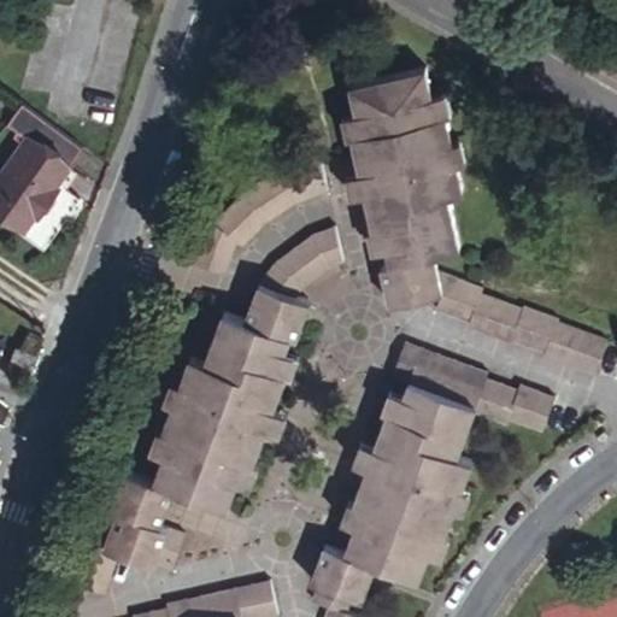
[(433,100),(404,71),(352,83),(357,111),(360,131),(352,133),(360,171),(365,191),(374,228),(381,225),(386,246),(389,262),(381,263),(389,303),(435,292),(441,293),(435,307),(472,321),(482,294),(485,287),(440,271),(436,252),(459,246),(448,192),(463,189),(457,160),(442,111),(435,112),(433,100)]
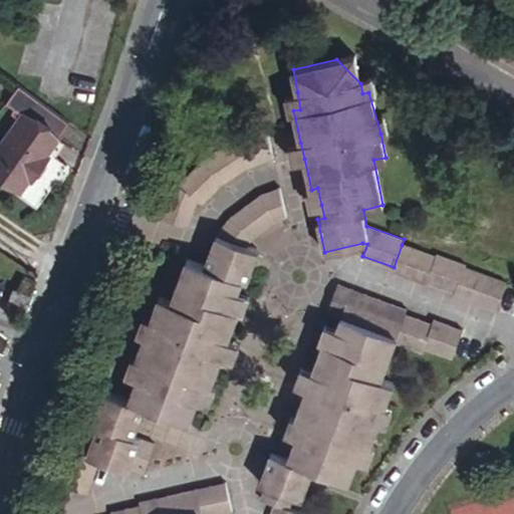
[(300,109),(297,92),(284,95),(287,112),(293,110),(300,109)]
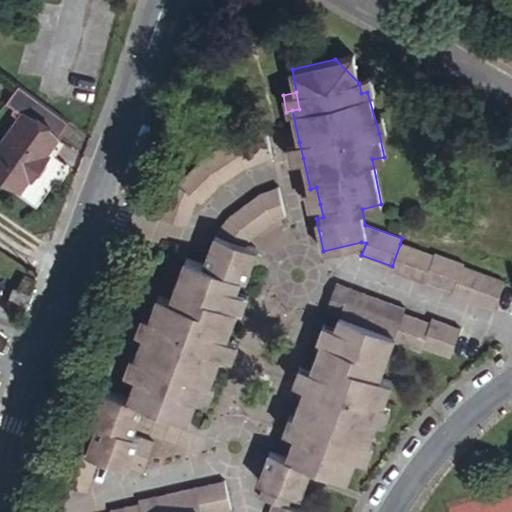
[(17,107),(0,129),(0,172),(12,181),(21,168),(25,170),(43,147),(38,143),(48,130),(17,107)]
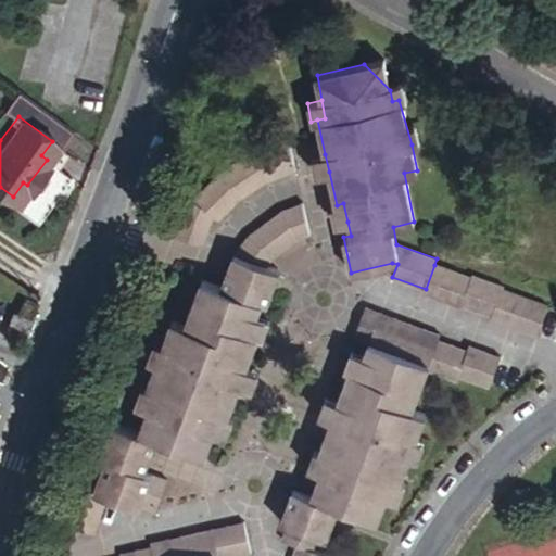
[(294,171),(288,138),(257,149),(250,152),(225,168),(193,197),(188,190),(172,234),(202,245),(212,217),(217,219),(240,198),(265,181),(294,171)]
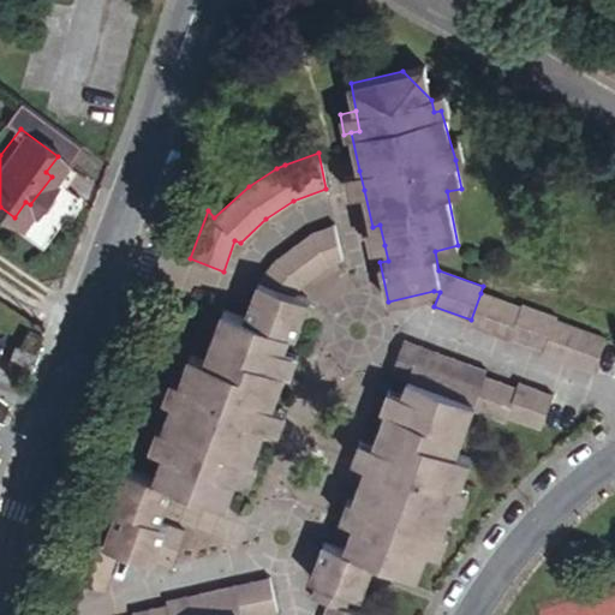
[(364,190),(359,171),(345,173),(348,193),(364,190)]
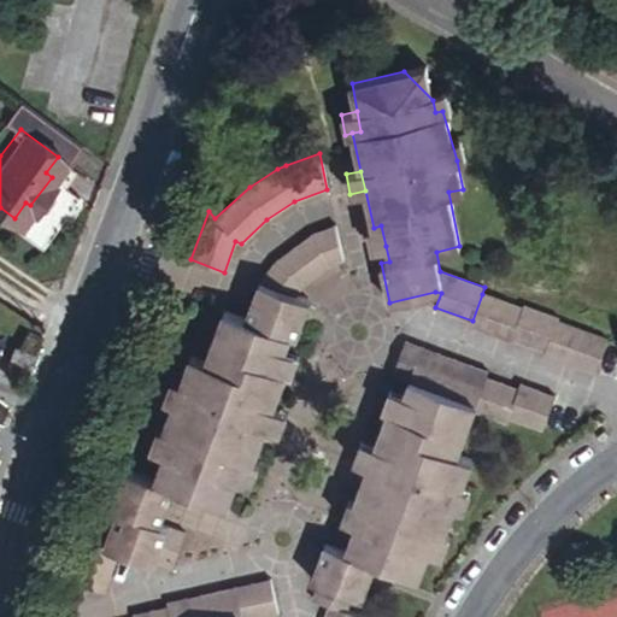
[(381,225),(374,228),(377,248),(386,246),(381,225)]
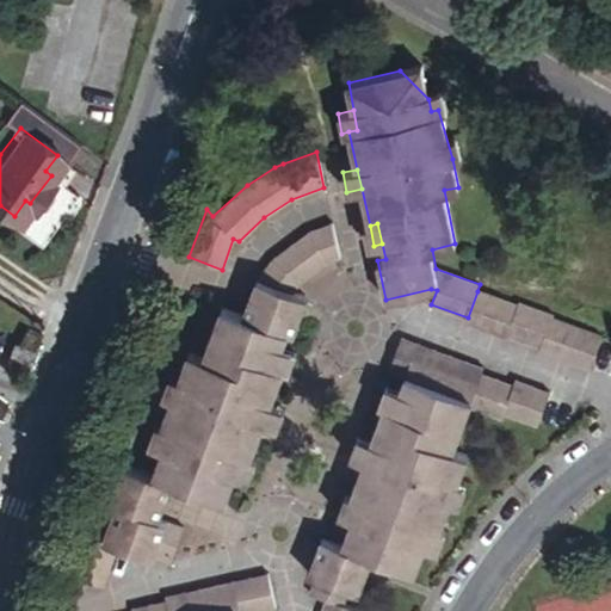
[(187,353),(159,427),(168,431),(161,450),(150,475),(122,464),(107,501),(116,505),(103,541),(117,545),(153,557),(154,554),(171,560),(183,528),(158,518),(171,481),(226,501),(234,476),(241,456),(250,460),(263,424),(270,402),(283,368),(275,365),(283,345),(288,332),(292,333),(306,297),(292,291),(298,276),(322,260),(334,258),(328,229),(308,236),(304,239),(276,260),(260,276),(257,278),(241,318),(221,309),(202,359),(187,353)]
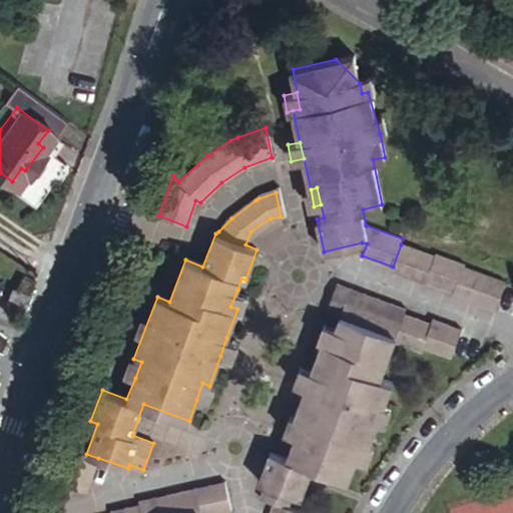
[(410,247),(401,244),(393,267),(401,270),(410,247)]
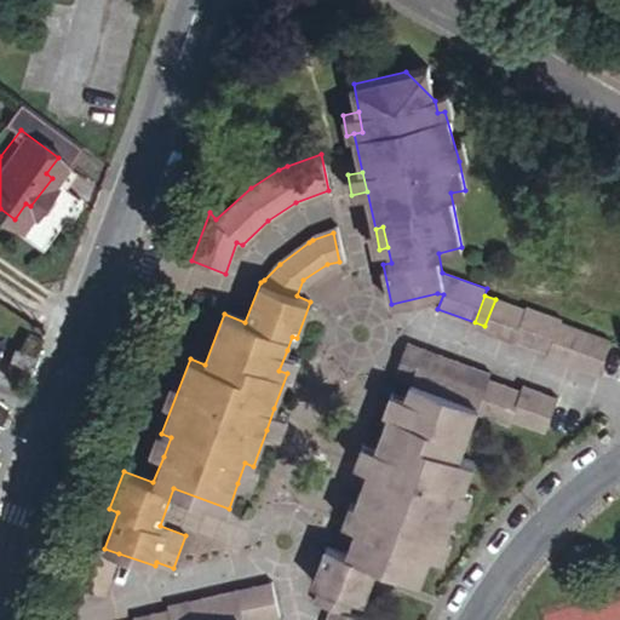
[(483,332),(514,343),(515,340),(547,351),(546,355),(597,374),(609,340),(560,321),(562,317),(522,302),(520,306),(497,297),(495,299),(484,326),(483,332)]
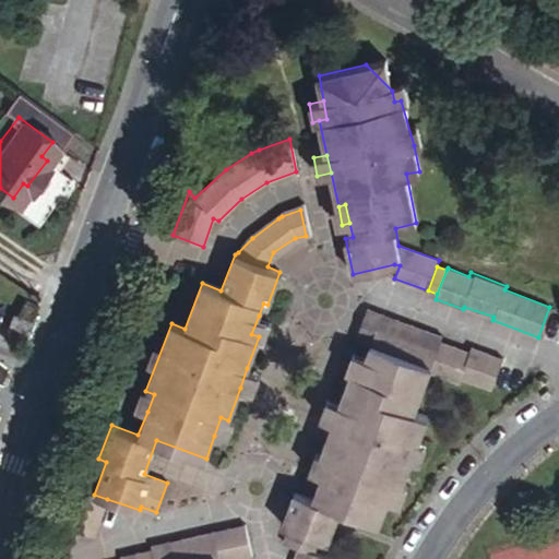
[(42,302),(28,296),(22,311),(35,317),(42,302)]
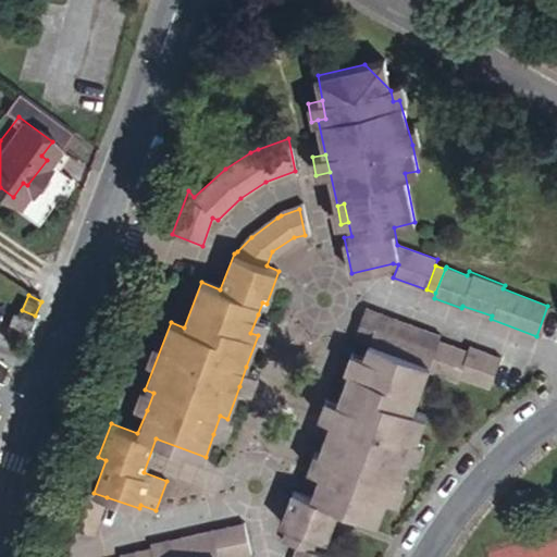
[(364,344),(361,358),(355,375),(347,372),(336,403),(330,420),(320,450),(326,453),(321,470),(311,496),(294,490),(282,521),(288,524),(284,539),(297,544),(293,556),(326,556),(329,555),(314,549),(320,536),(330,539),(342,506),(380,519),(387,494),(394,477),(401,480),(424,413),(412,409),(426,368),(456,379),(458,374),(491,385),(500,357),(469,345),(467,350),(438,339),(440,335),(366,307),(354,339),(364,344)]
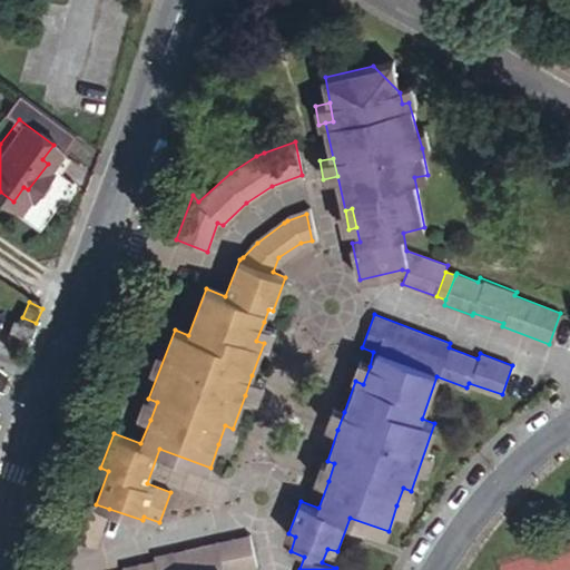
[(277,326),(264,322),(256,341),(264,343),(271,345),(277,326)]
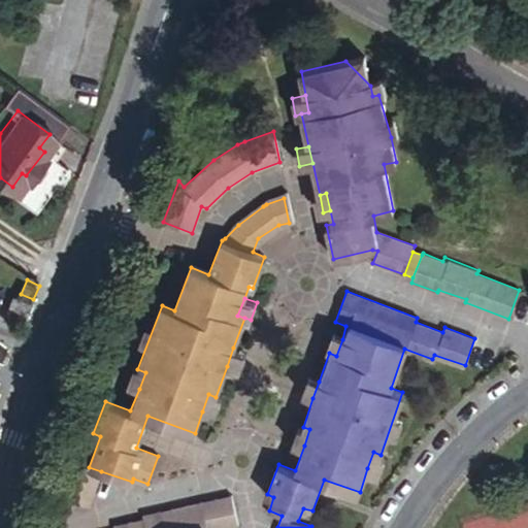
[(336,356),(342,339),(330,334),(324,352),(329,353),(336,356)]
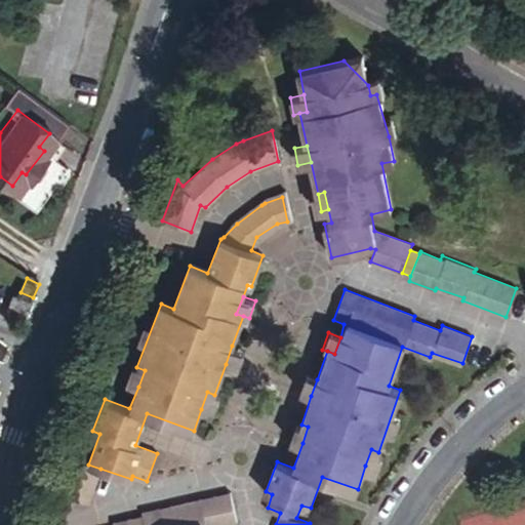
[(245,352),(232,346),(226,364),(239,368),(245,352)]
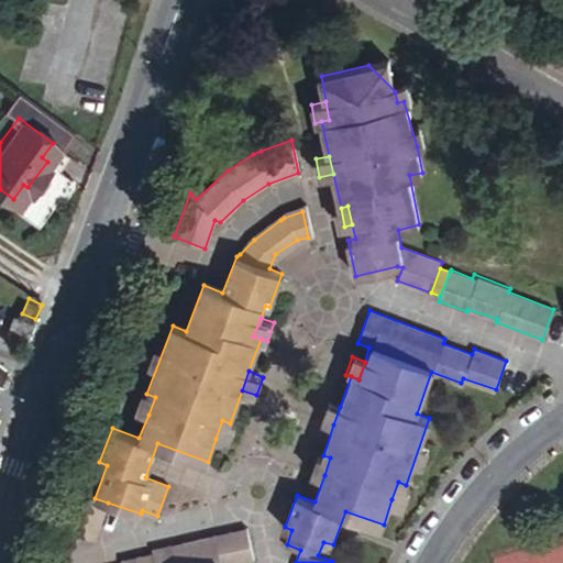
[(155,397),(146,394),(141,392),(134,409),(148,415),(155,397)]
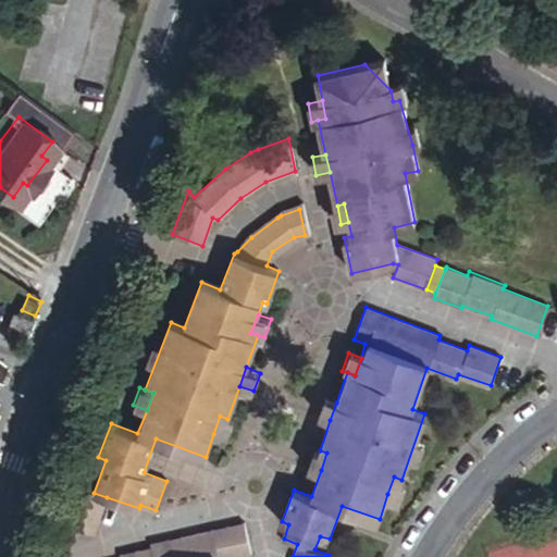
[(330,420),(336,403),(324,399),(319,417),(330,420)]
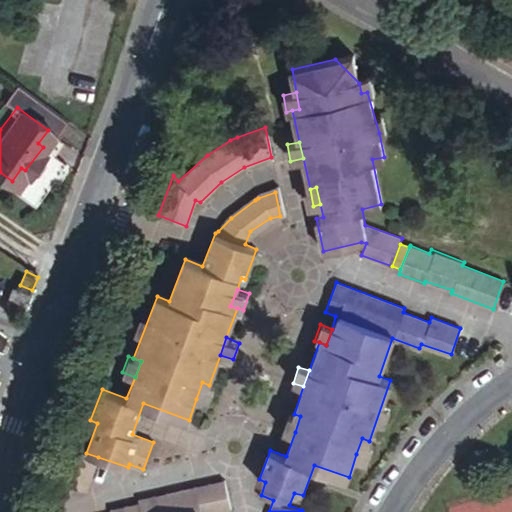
[(202,382),(196,399),(209,403),(215,387),(209,385),(202,382)]
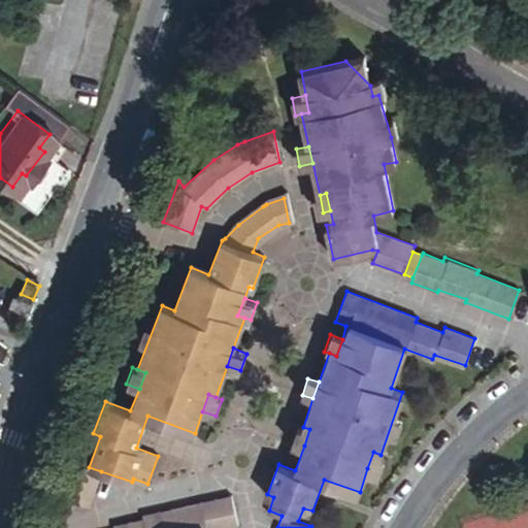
[(309,429),(303,427),(297,425),(292,440),(304,446),(309,429)]
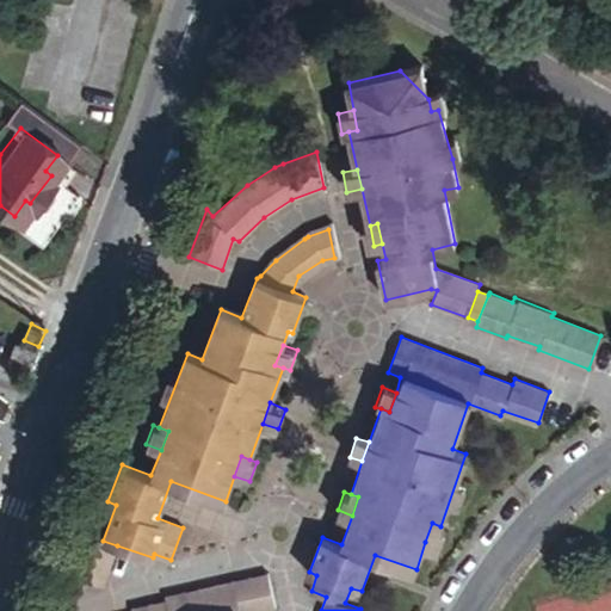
[(440,526),(432,523),(425,542),(440,547),(446,529),(440,526)]
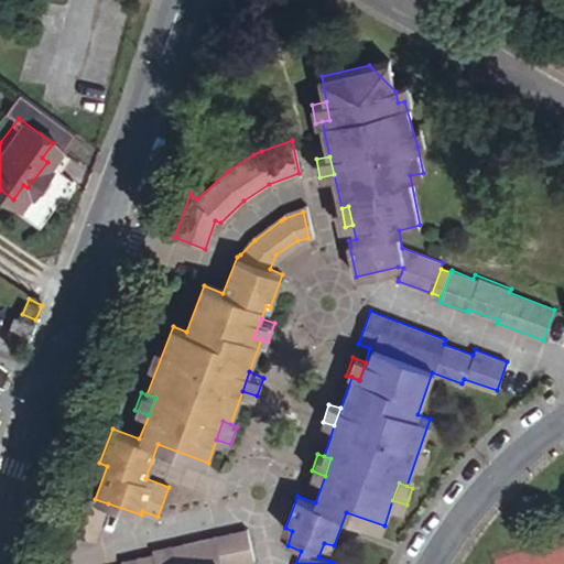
[(108,503),(95,499),(77,492),(75,497),(107,508),(108,503)]
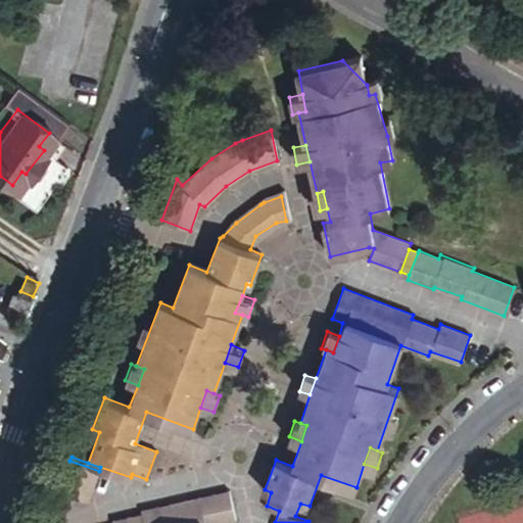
[(88,502),(99,471),(69,461),(57,490),(88,502)]
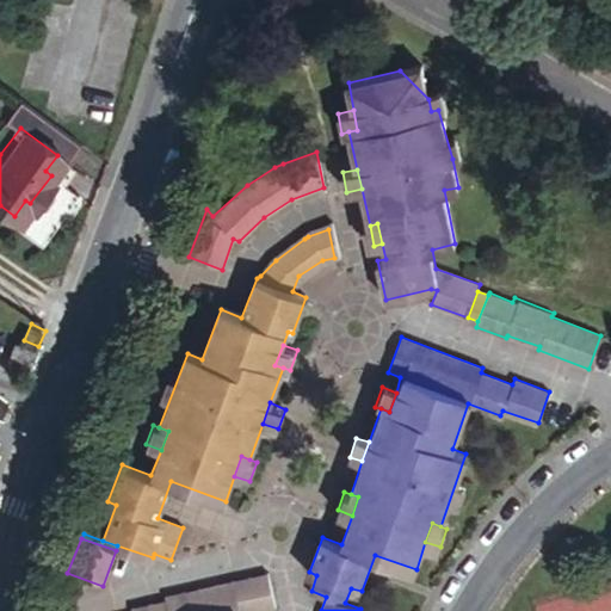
[(253,610),(275,606),(267,573),(165,596),(166,600),(131,608),(131,610),(253,610)]
